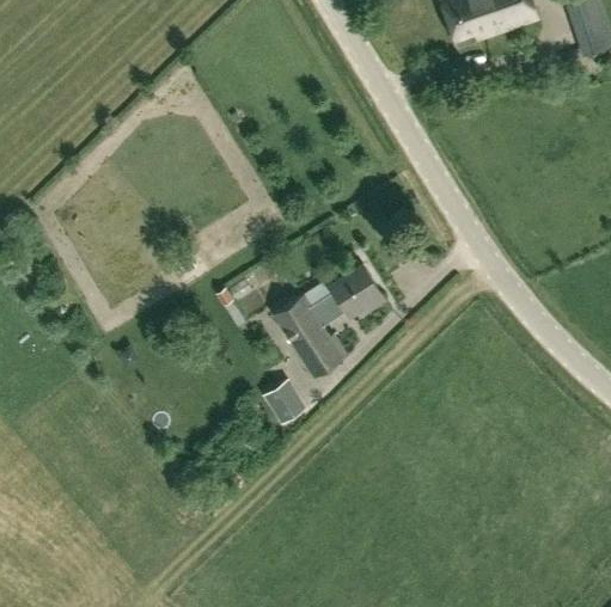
[(440,0),(458,49),(537,23),(529,0),(440,0)]
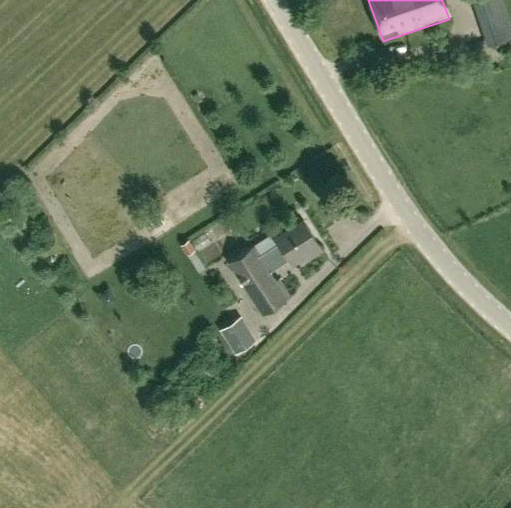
[(472,0),(488,48),(507,42),(491,0),(472,0)]
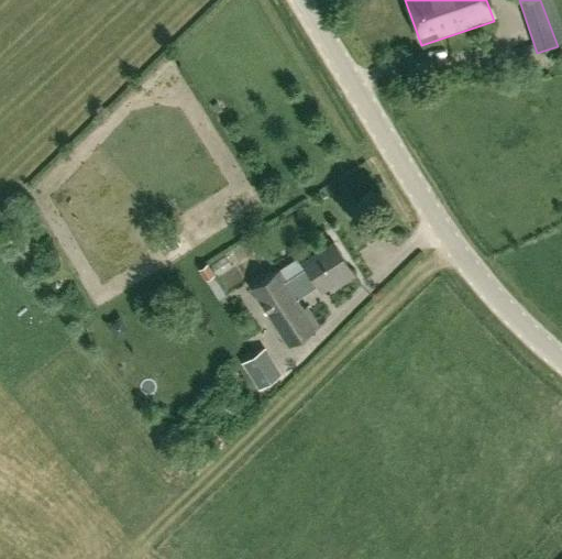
[(289,289),(281,276),(253,293),(288,350),(319,330),(307,310),(304,311),(297,300),(319,286),(322,292),(337,283),(339,287),(355,277),(334,243),(301,264),(309,276),(289,289)]
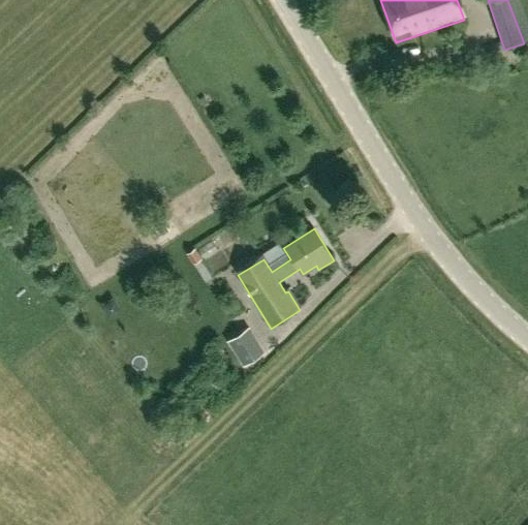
[(207,249),(211,259),(226,253),(223,244),(207,249)]
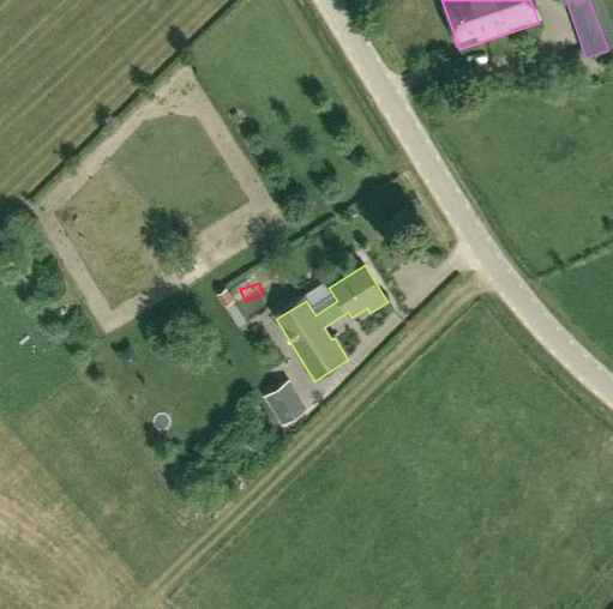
[(301,373),(281,385),(299,414),(319,401),(301,373)]
